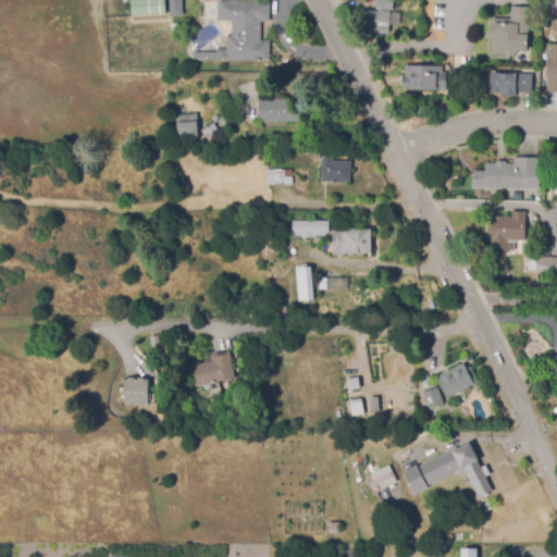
[(165,0),(168,14),(133,16),(131,0),(165,0)]
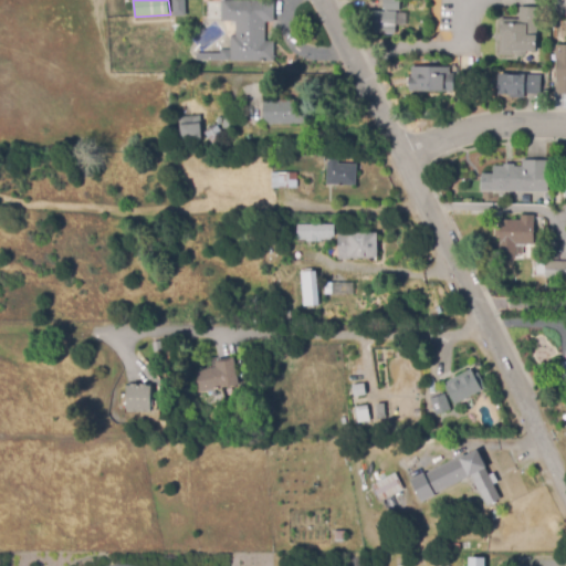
[(176,16),(175,0),(187,0),(188,14),(176,16)]
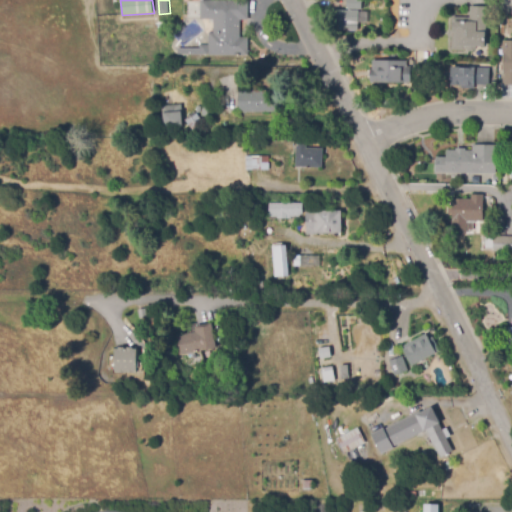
[(176,17),(176,0),(188,0),(188,17),(176,17)]
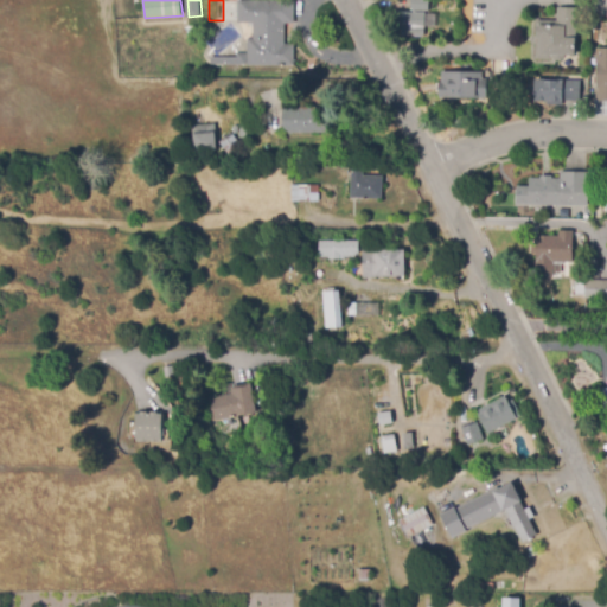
[(429,0),(428,12),(410,11),(410,0),(429,0)]
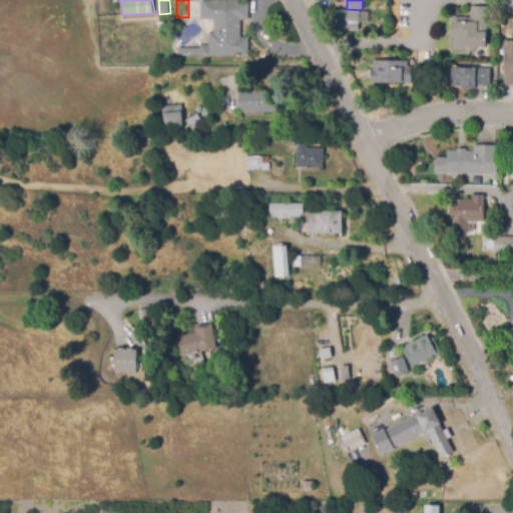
[(248,56),(209,56),(209,33),(213,33),(213,20),(200,20),(200,1),(248,1),(248,20),(240,20),(240,37),(248,37),(248,56)]
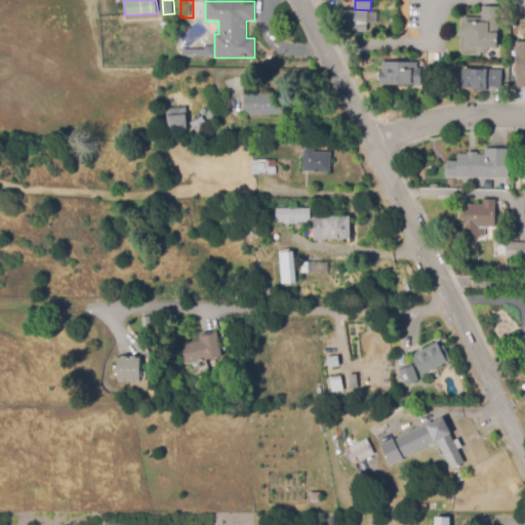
[(465,17),(483,17),(483,6),(501,6),(500,46),(490,46),(490,52),(463,51),(465,17)]
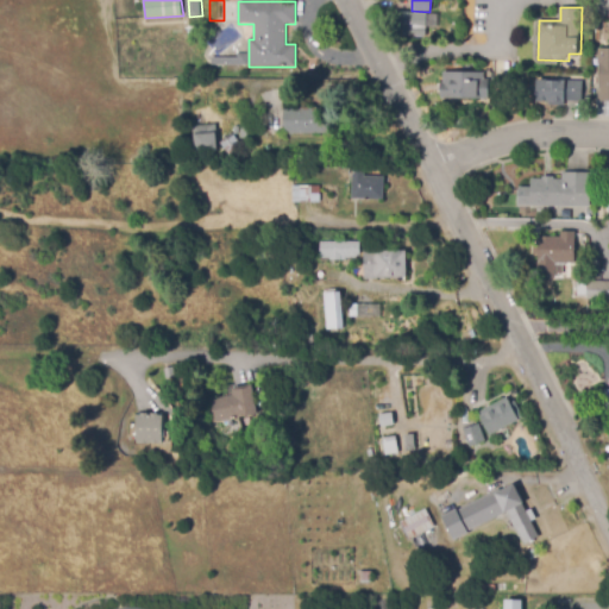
[(425,37),(393,35),(394,12),(426,13),(425,37)]
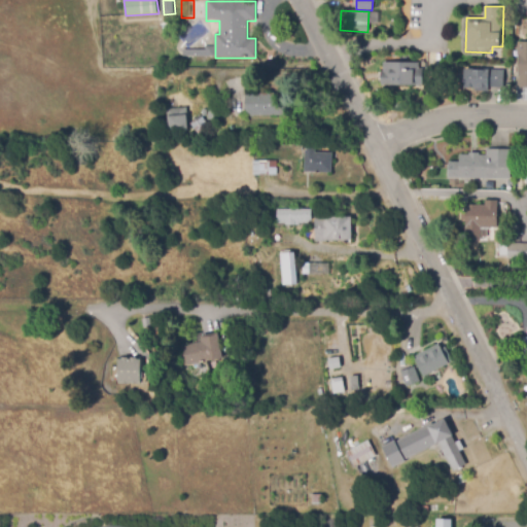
[(518,69),(518,42),(526,42),(526,88),(517,88),(518,69)]
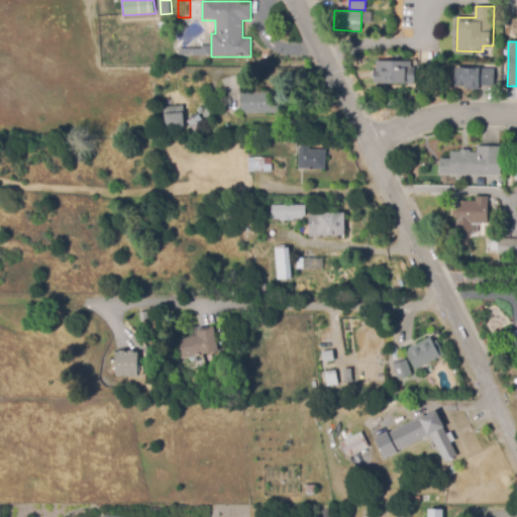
[(179,56),(179,49),(201,49),(201,45),(209,45),(209,56),(179,56)]
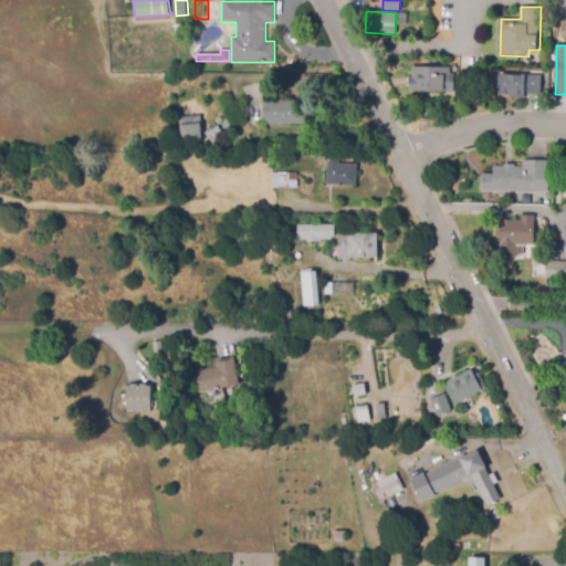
[(411,74),(411,67),(451,67),(450,74),(454,74),(454,92),(409,92),(409,76),(411,76),(411,74)]
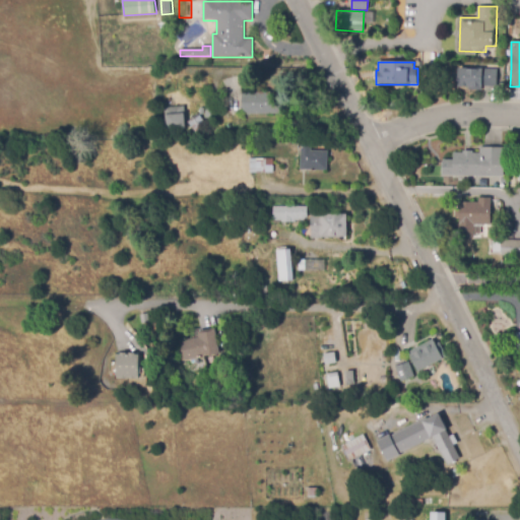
[(497,86),(459,86),(459,69),(497,68),(497,86)]
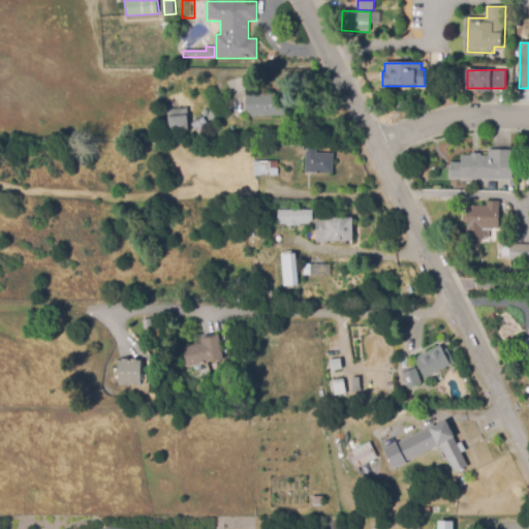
[(287,116),(247,117),(247,94),(282,93),(282,103),(287,103),(287,116)]
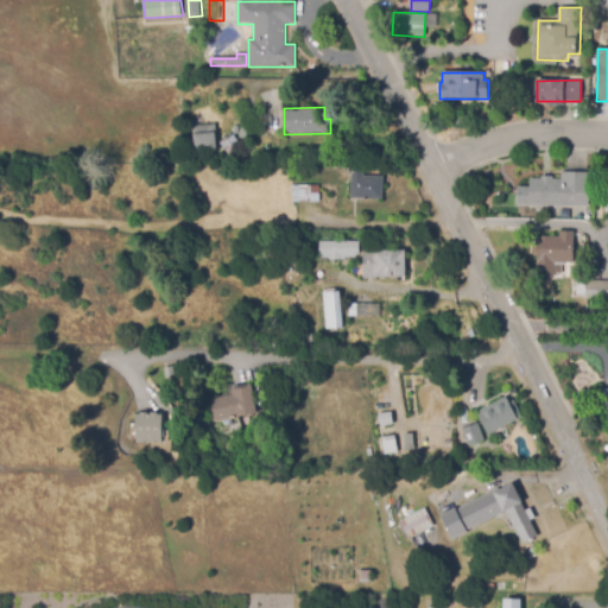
[(253,139),(239,138),(240,124),(253,125),(253,139)]
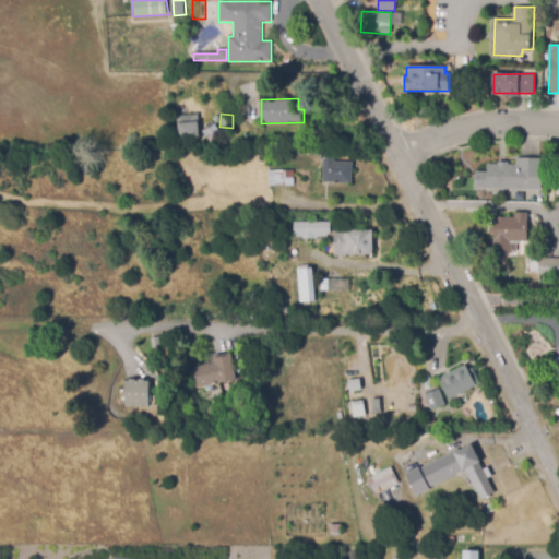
[(179,140),(177,116),(198,115),(200,138),(179,140)]
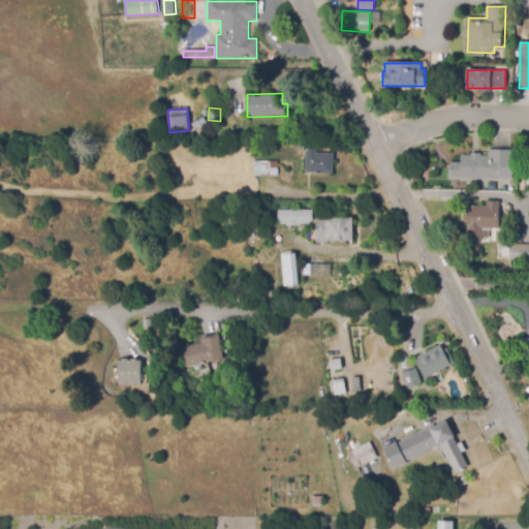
[(198,135),(190,125),(200,116),(210,126),(198,135)]
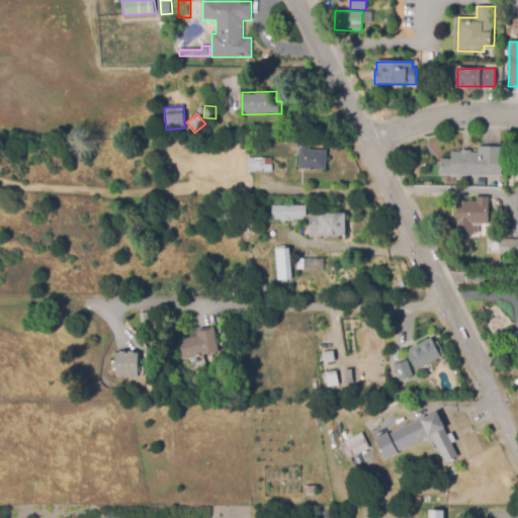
[(332,170),(299,169),(299,146),(310,147),(310,150),(333,151),(332,170)]
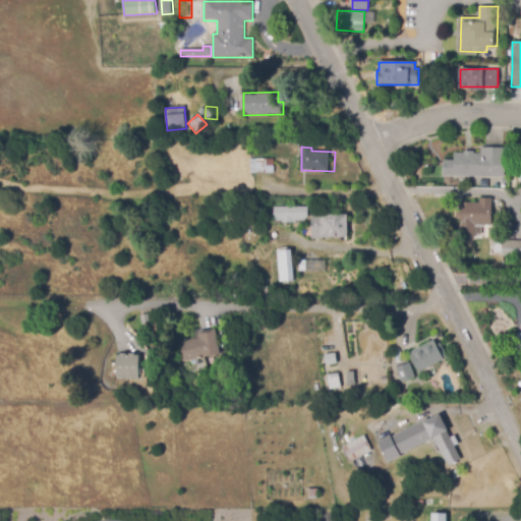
[(505,178),(444,176),(444,160),(454,160),(454,153),(464,153),(464,151),(474,151),(473,154),(480,154),(481,148),(506,148),(505,178)]
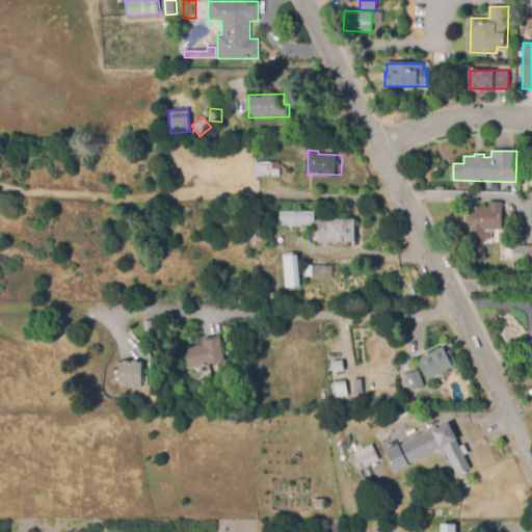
[(263,177),(263,162),(280,162),(280,177),(263,177)]
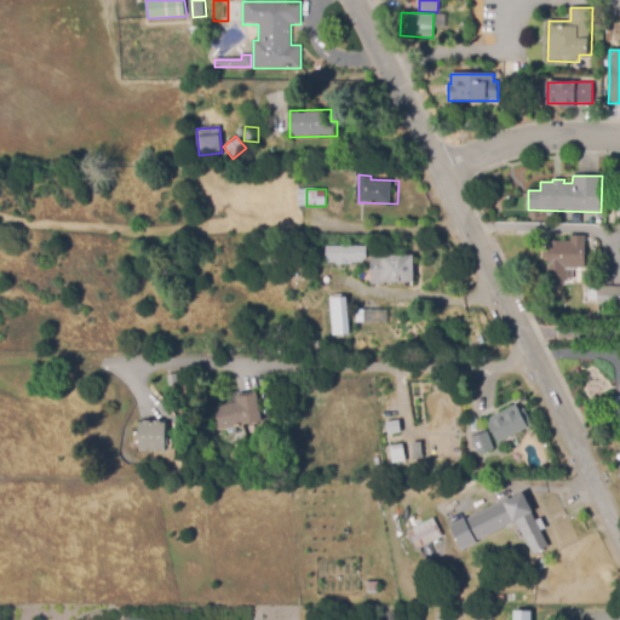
[(566,283),(547,282),(547,259),(543,259),(543,250),(547,250),(549,241),(570,241),(570,236),(585,236),(585,269),(566,269),(566,283)]
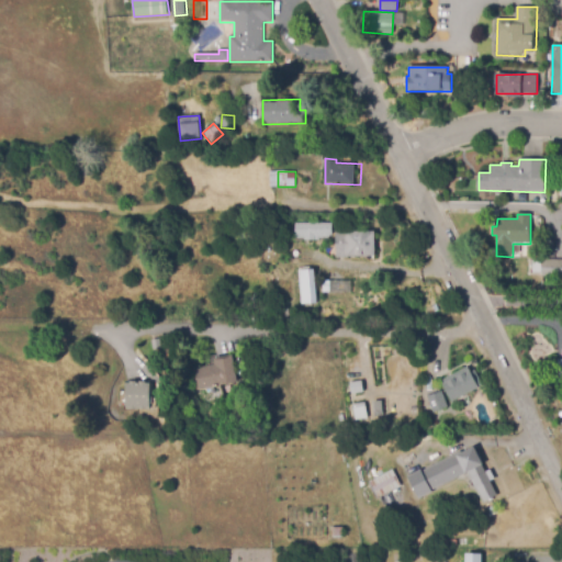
[(310,240),(305,240),(305,238),(296,238),(296,224),(332,224),(332,238),(310,238),(310,240)]
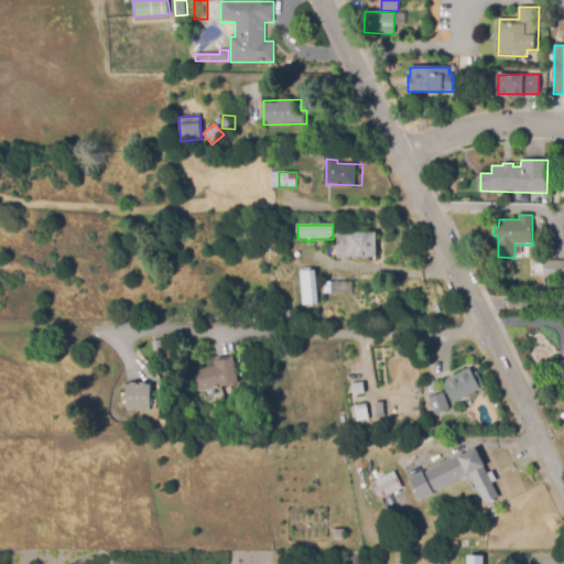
[(337,259),(337,234),(376,232),(377,257),(349,258),(349,259),(337,259)]
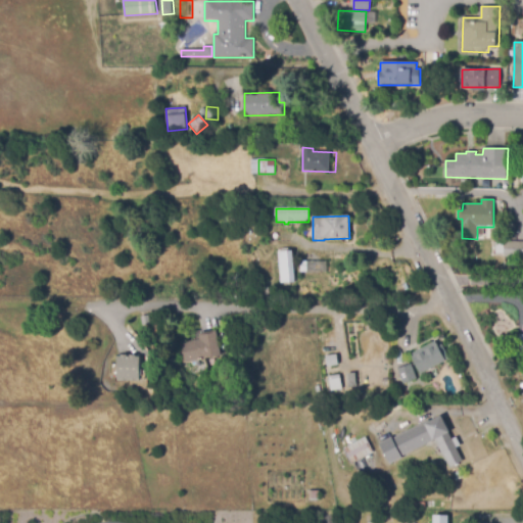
[(522,257),(504,257),(504,242),(522,242),(522,257)]
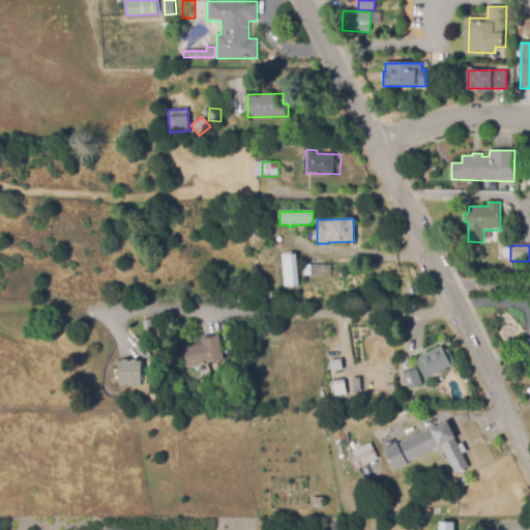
[(283,287),(281,256),(297,255),(299,286),(283,287)]
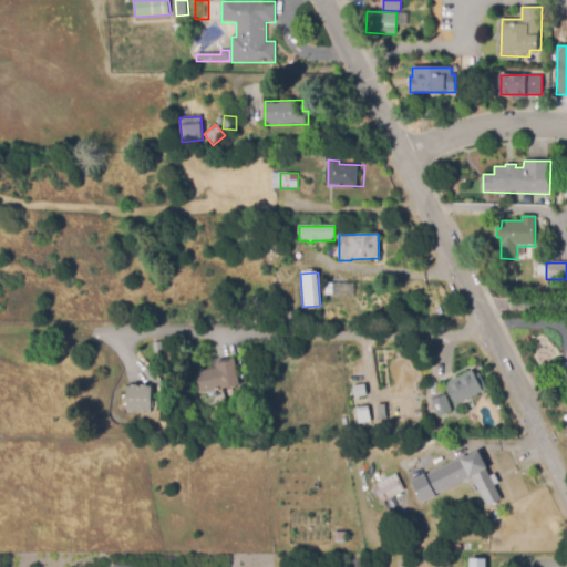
[(350,284),(325,284),(325,295),(350,294),(350,284)]
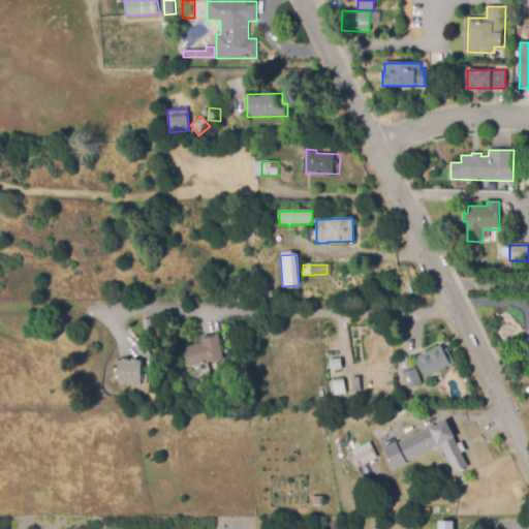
[(144,330),(143,320),(150,319),(151,329),(144,330)]
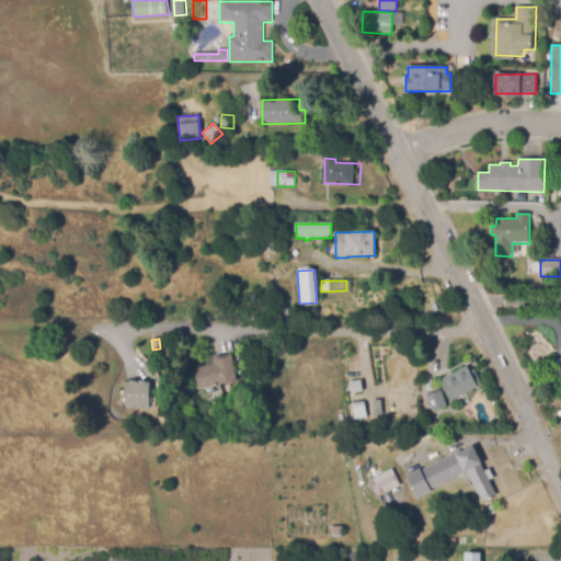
[(196,390),(192,368),(214,364),(213,358),(232,355),(238,381),(196,390)]
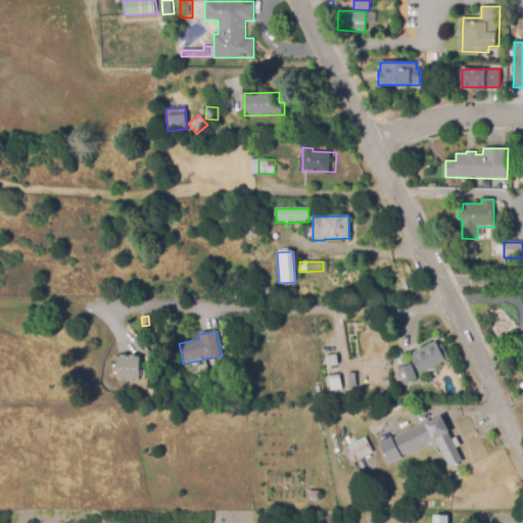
[(422,374),(411,353),(435,341),(438,346),(442,344),(449,357),(445,359),(446,361),(422,374)]
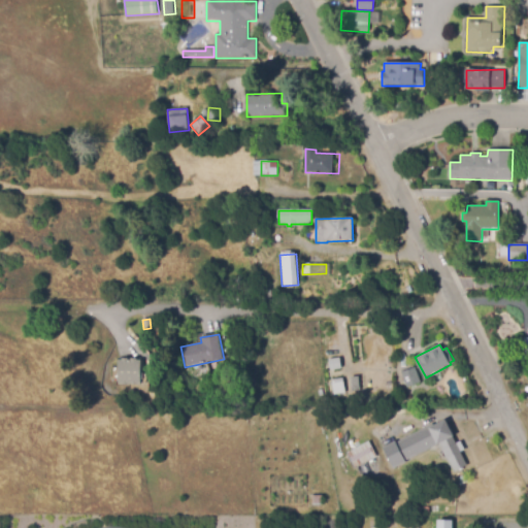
[(330,370),(329,359),(340,357),(341,369),(330,370)]
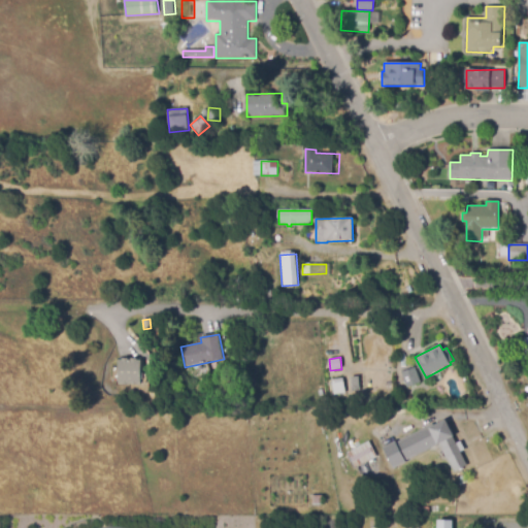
[(140,384),(118,384),(119,360),(140,360),(140,384)]
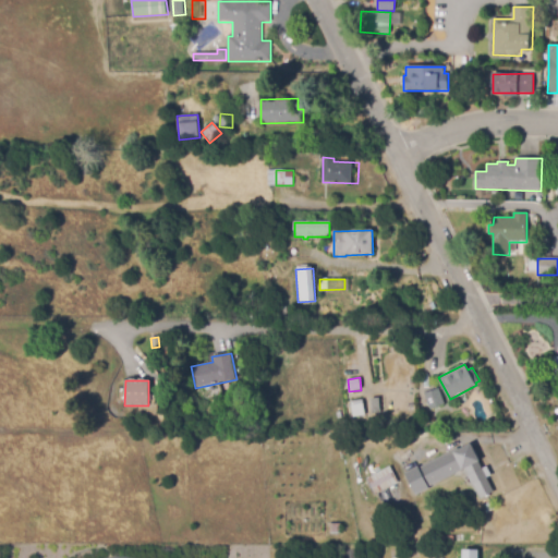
[(429,410),(425,393),(439,389),(445,404),(429,410)]
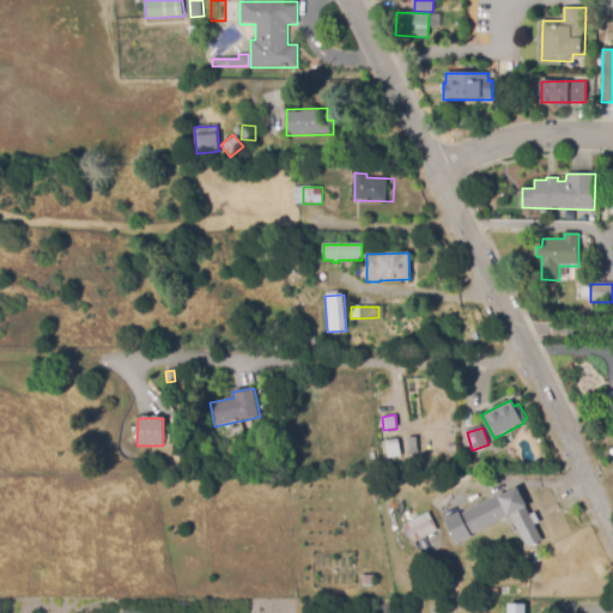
[(408,455),(407,438),(417,437),(417,454),(408,455)]
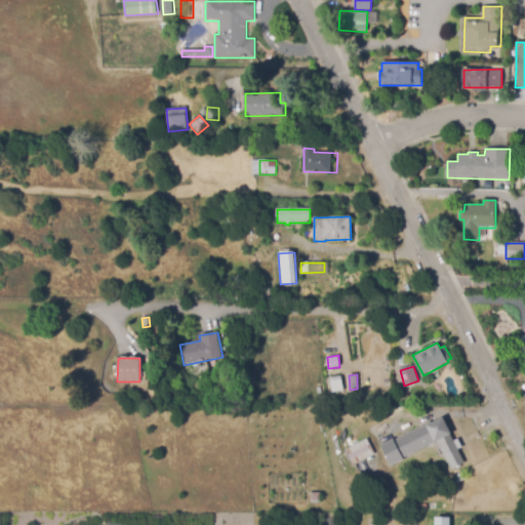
[(332,394),(330,378),(341,376),(344,392),(332,394)]
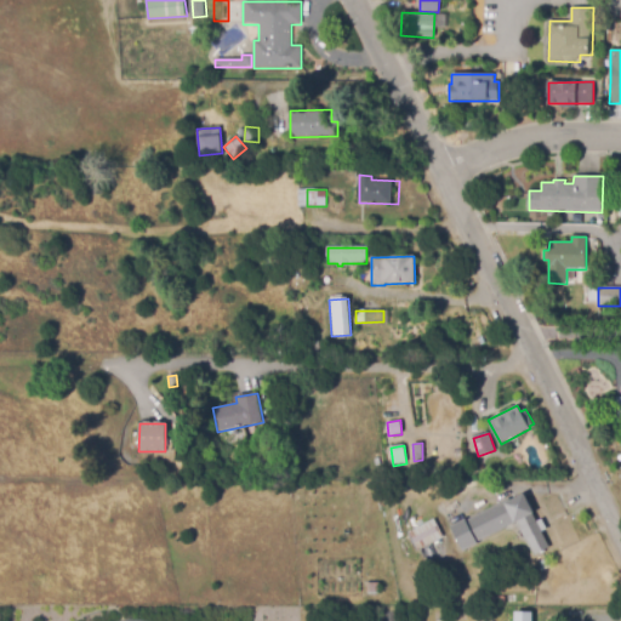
[(523,495),(533,512),(530,513),(550,548),(533,557),(512,523),(477,541),(478,543),(462,552),(449,528),(463,519),(465,520),(503,501),(505,503),(523,495)]
